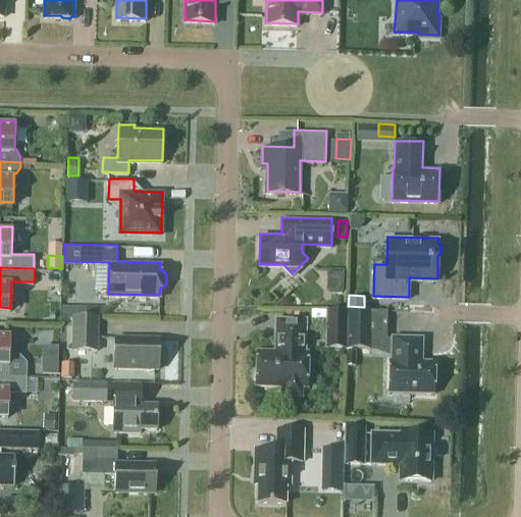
[(326,346),(347,347),(348,306),(327,306),(326,346)]
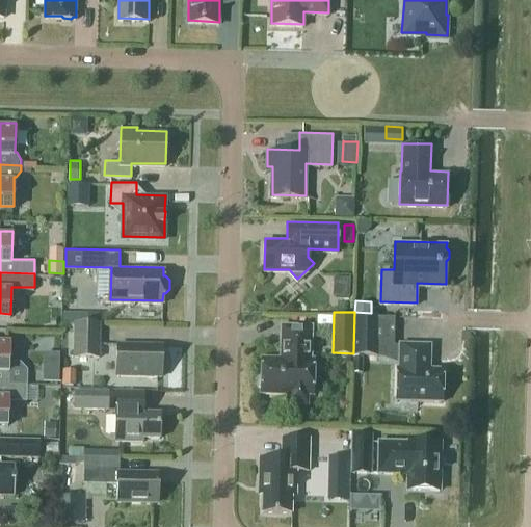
[(354,312),(353,353),(379,353),(379,339),(395,340),(396,313),(380,313),(354,312)]
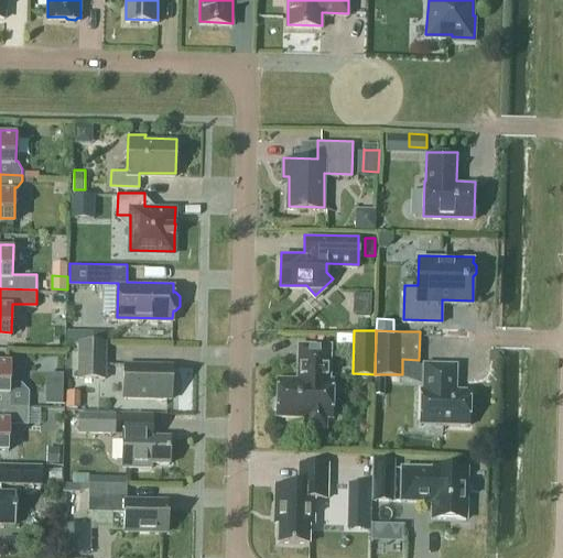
[(78,376),(107,376),(107,338),(94,338),(79,338),(78,376)]
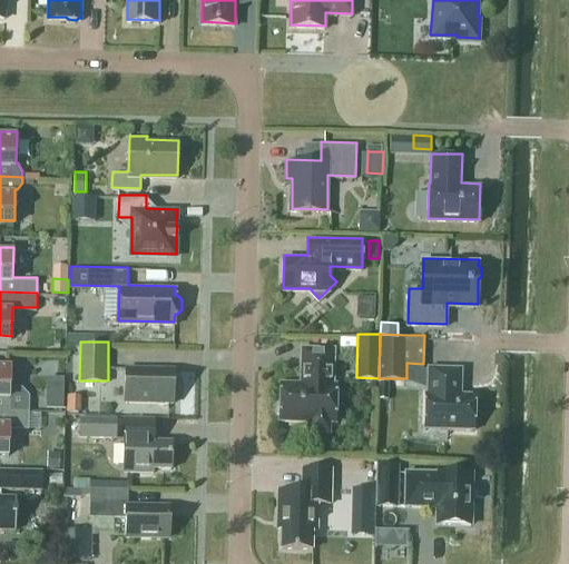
[(334,346),(301,345),(300,381),(281,381),(280,399),(277,402),(277,411),(280,413),(280,418),(312,418),(312,424),(314,428),(326,428),(329,424),(330,419),(335,419),(336,382),(333,382),(334,346)]
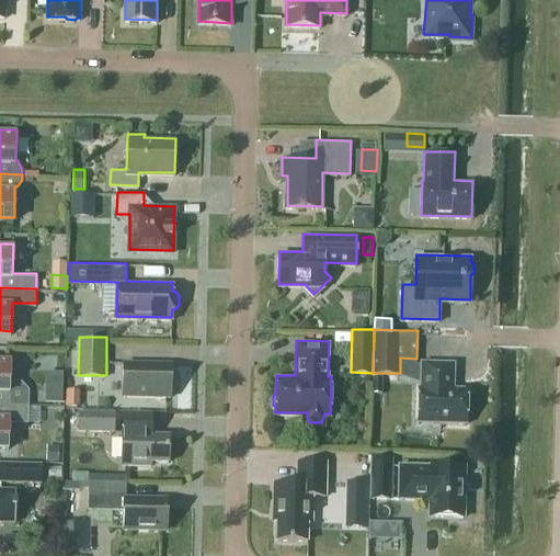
[(0,401),(29,403),(30,387),(22,379),(10,378),(11,358),(0,358),(0,401)]
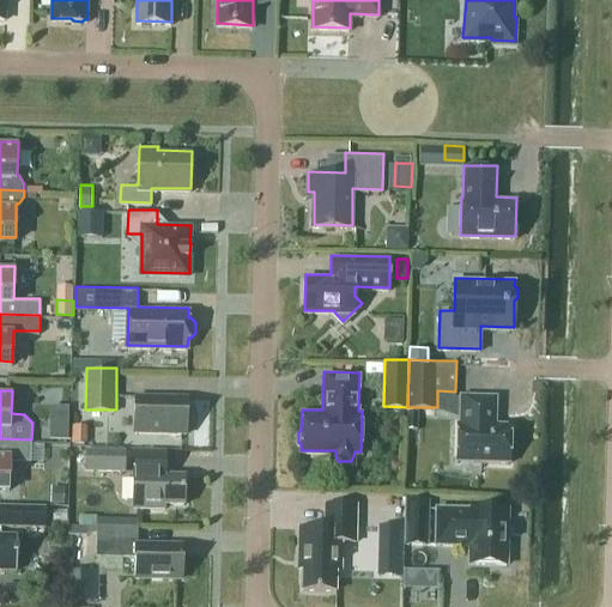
[(496,422),(497,394),(460,393),(460,420),(458,420),(458,459),(510,460),(510,422),(496,422)]
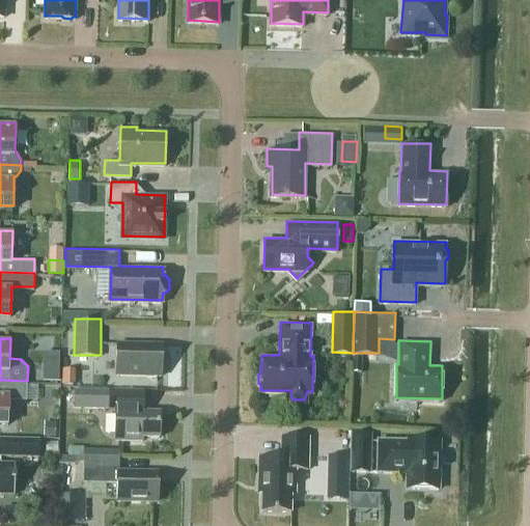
[(161,347),(162,341),(118,341),(117,372),(161,374),(161,368),(163,368),(165,358),(163,347),(161,347)]
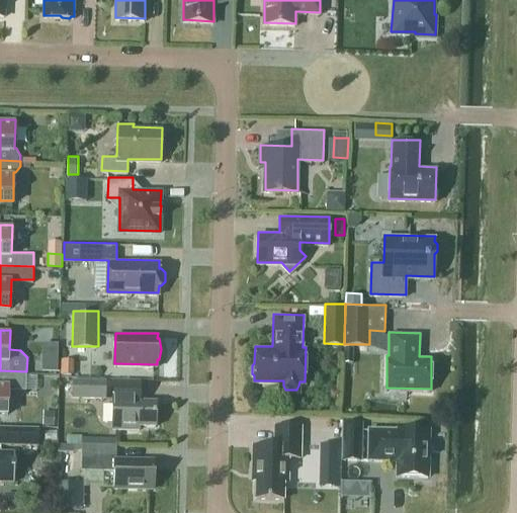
[(58,369),(59,341),(44,340),(42,369),(58,369)]
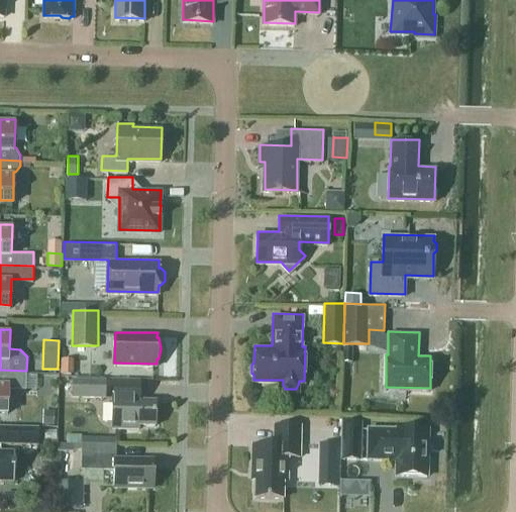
[(26,371),(0,370),(0,410),(8,410),(8,383),(19,384),(19,387),(26,387),(26,371)]
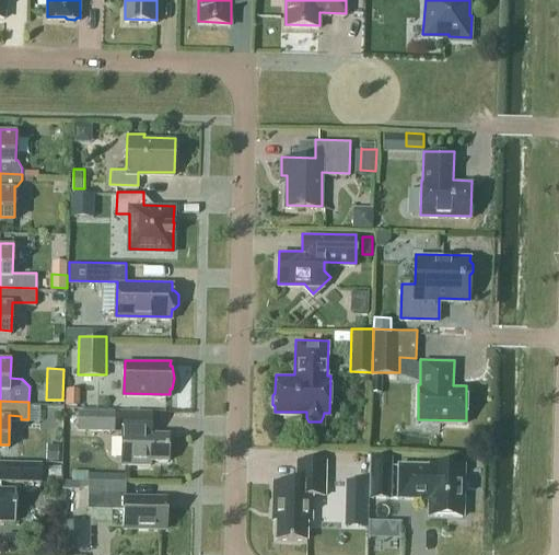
[(78,428),(115,428),(115,408),(79,407),(78,428)]
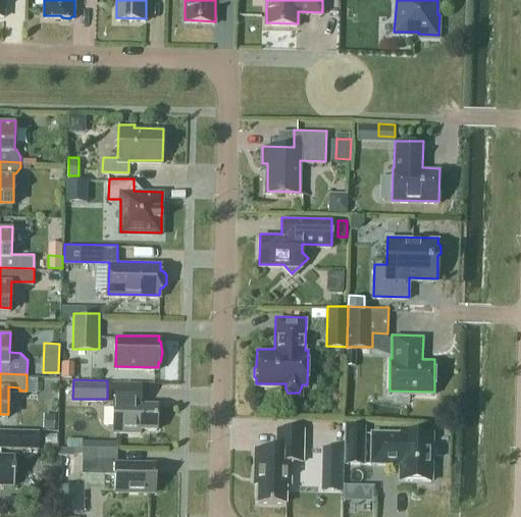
[(114,381),(113,430),(140,430),(141,427),(157,427),(157,403),(141,402),(141,381),(114,381)]
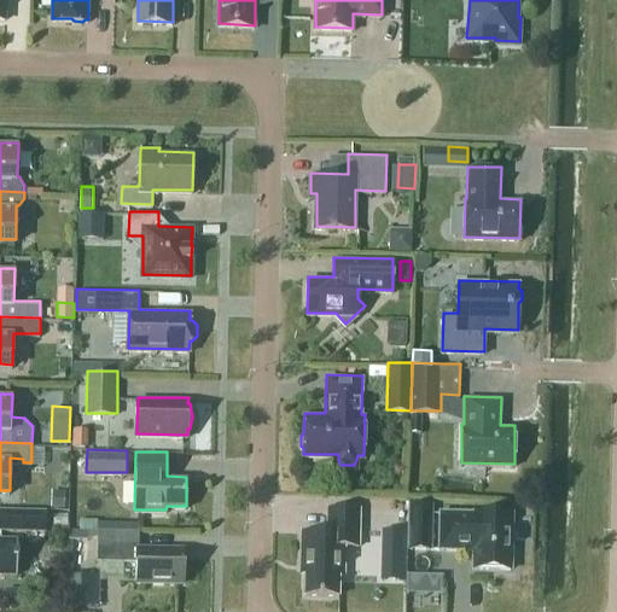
[(56,489),(54,503),(64,503),(65,489),(56,489)]
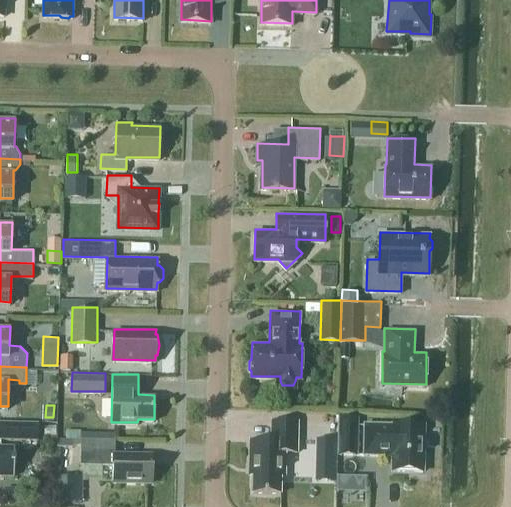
[(338,453),(359,454),(359,414),(338,414),(338,453)]
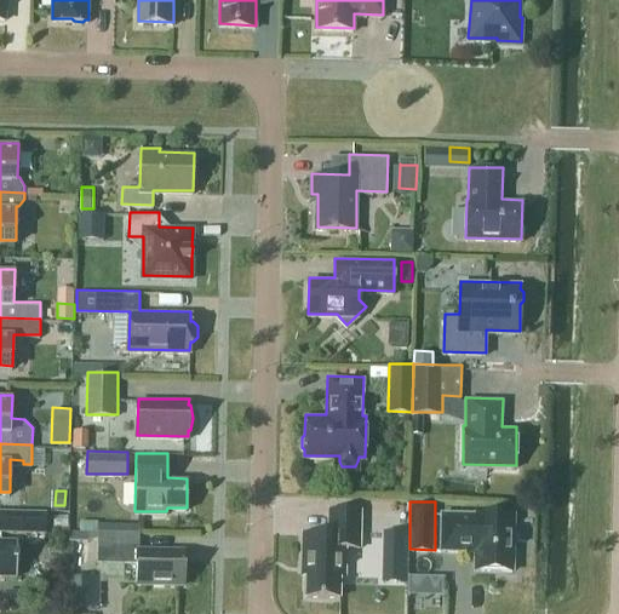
[(328,532),(303,531),(302,561),(307,561),(305,594),(339,595),(340,574),(345,574),(345,544),(360,545),(361,508),(330,508),(328,532)]
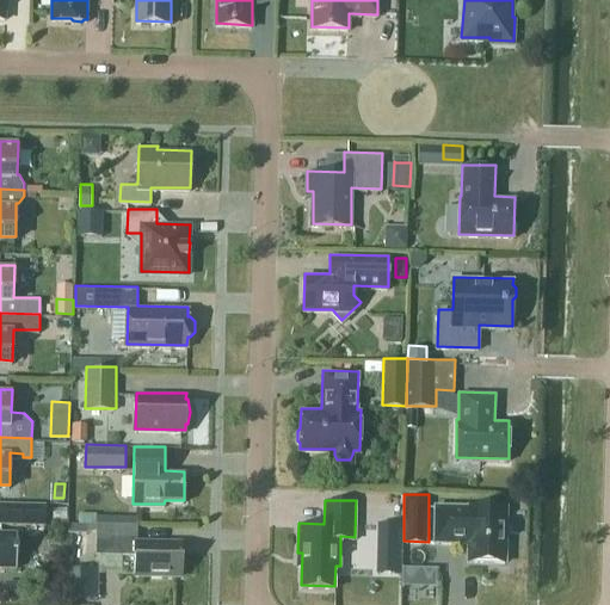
[(0,520),(44,522),(44,502),(0,501),(0,520)]
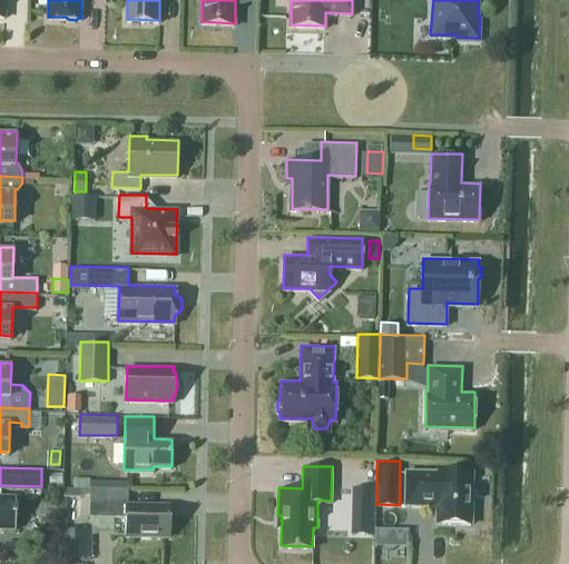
[(435,521),(471,522),(472,471),(437,470),(405,470),(405,504),(437,504),(435,521)]
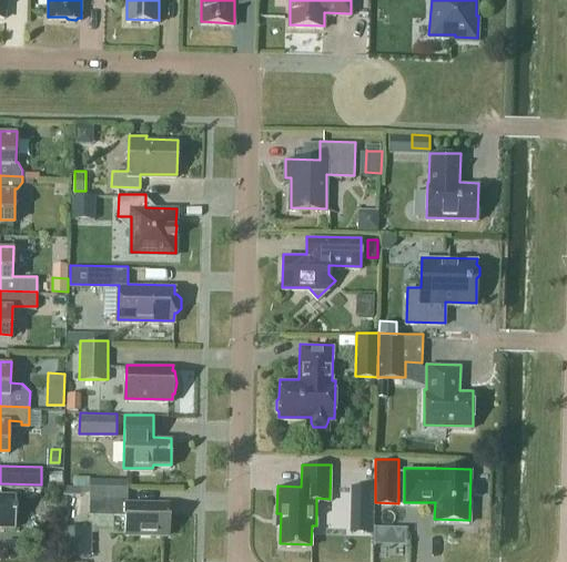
[(89,512),(112,512),(127,513),(125,531),(169,532),(170,502),(128,501),(128,484),(90,483),(89,512)]
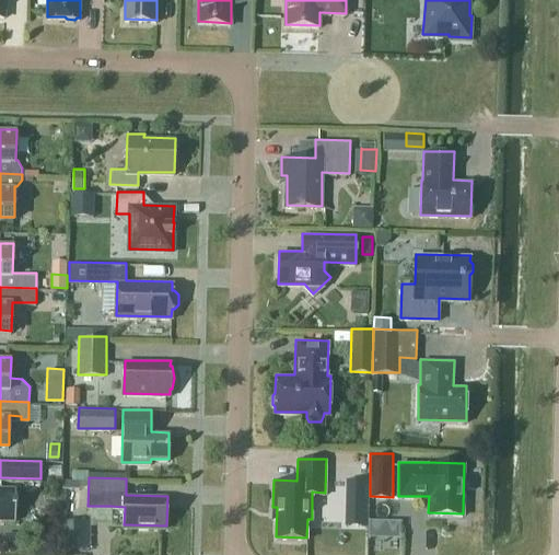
[(349,497),(367,497),(367,480),(349,480),(349,497)]
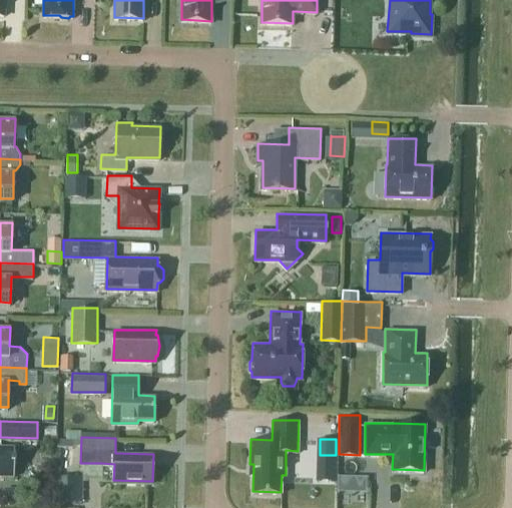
[(0,474),(14,474),(15,445),(0,444),(0,474)]
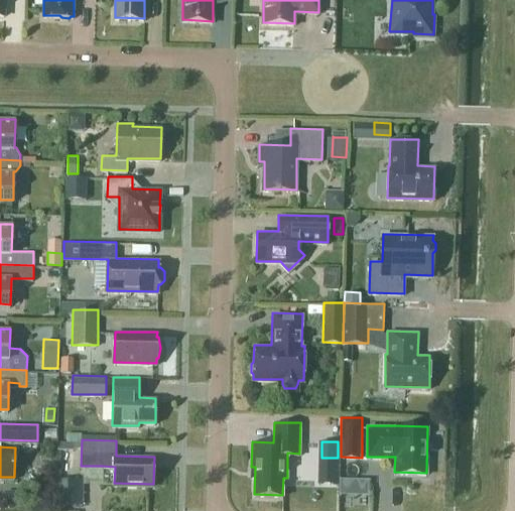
[(345,475),(344,491),(374,491),(374,476),(345,475)]
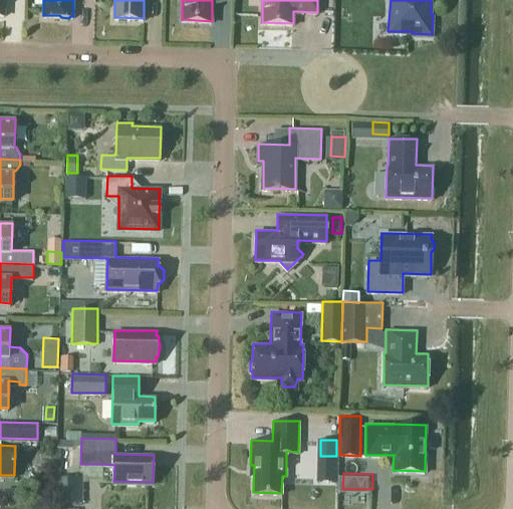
[(70,476),(58,476),(58,500),(70,500),(70,476)]
